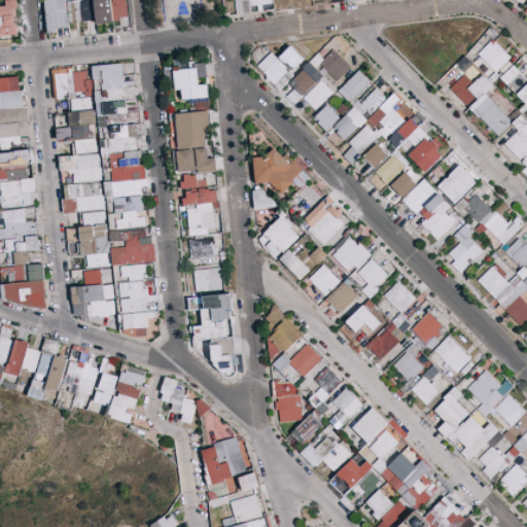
[(0,35),(19,34),(16,0),(6,0),(6,6),(0,5),(0,35)]
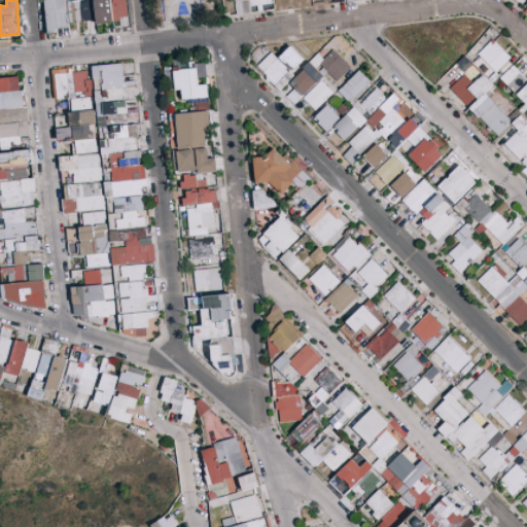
[(65,0),(45,0),(46,30),(67,30),(65,0)]
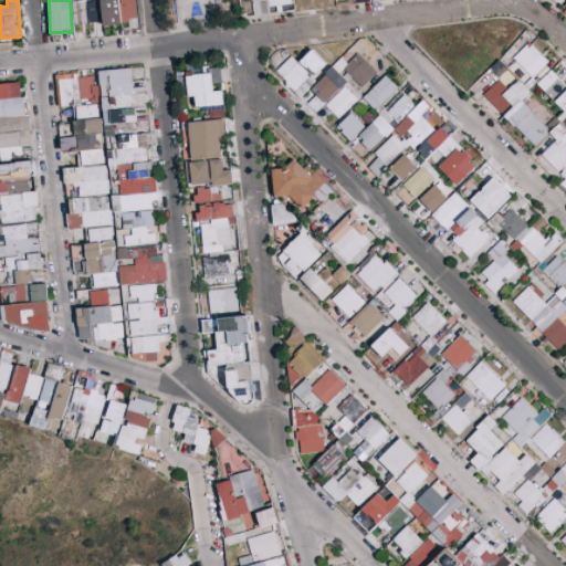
[(101,22),(100,0),(76,0),(73,0),(74,23),(101,22)]
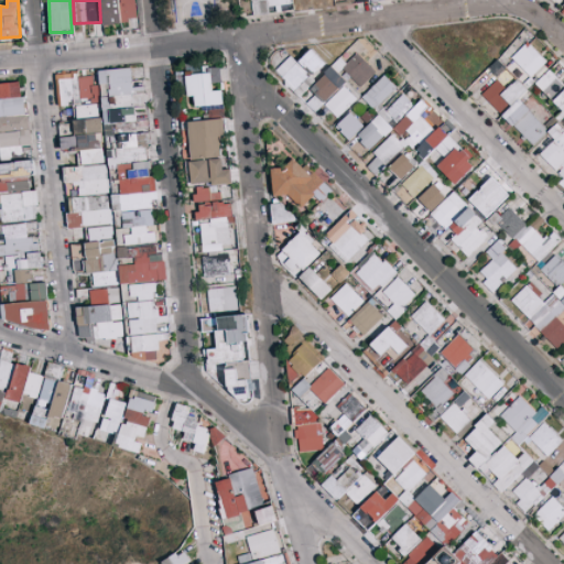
[(136,21),(134,0),(101,0),(102,23),(136,21)]
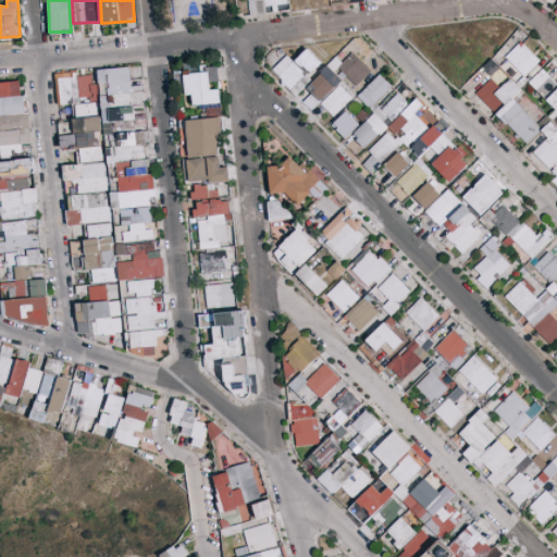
[(248,0),(250,15),(272,13),(272,5),(288,3),(287,0),(248,0)]
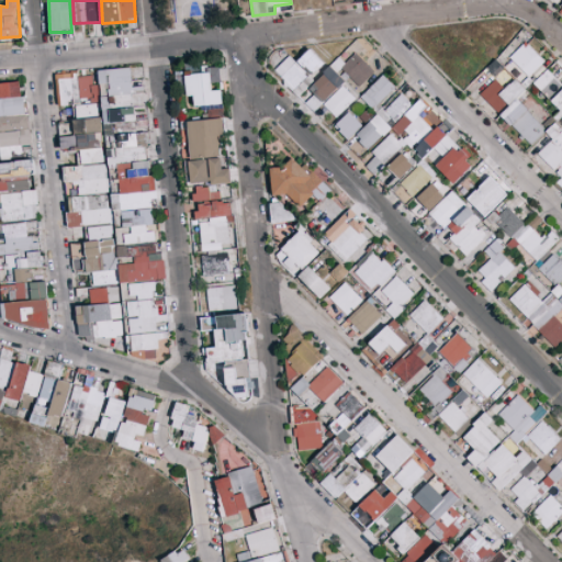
[(374,70),(357,53),(362,48),(356,42),(299,96),(315,113),(324,104),(336,117),(359,96),(353,90),(374,70)]
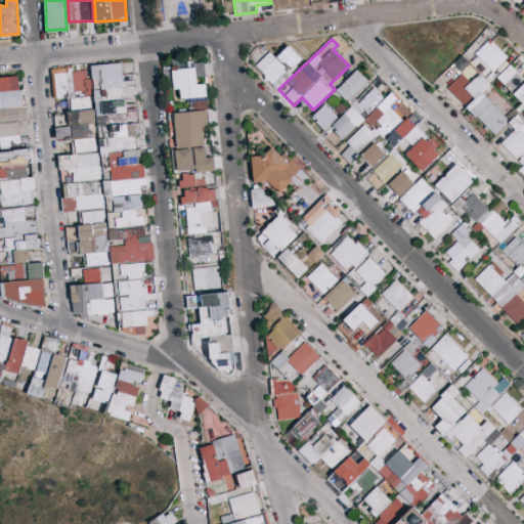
[(302,58),(290,45),(276,56),(290,70),(302,58)]
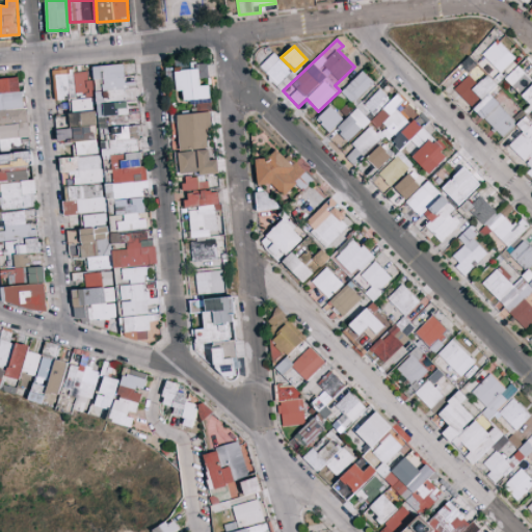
[(259,69),(284,90),(297,76),(272,53),(259,69)]
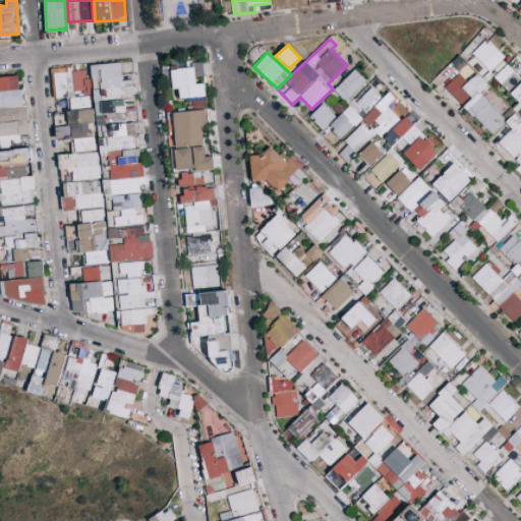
[(430,82),(446,98),(450,94),(458,101),(466,92),(473,98),(487,82),(459,54),(430,82)]
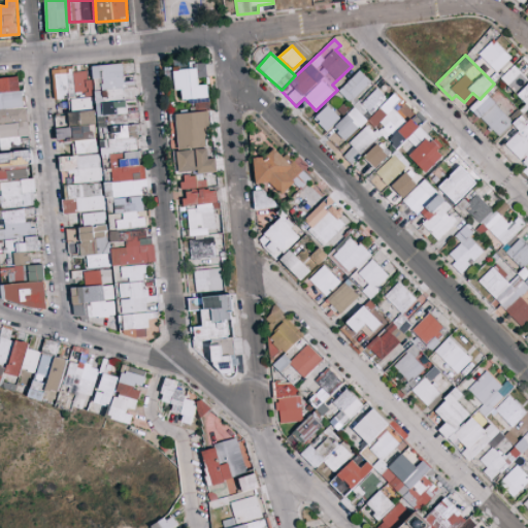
[(208,76),(207,62),(195,63),(195,68),(174,69),(176,90),(183,90),(184,102),(209,100),(208,84),(199,85),(199,77),(208,76)]
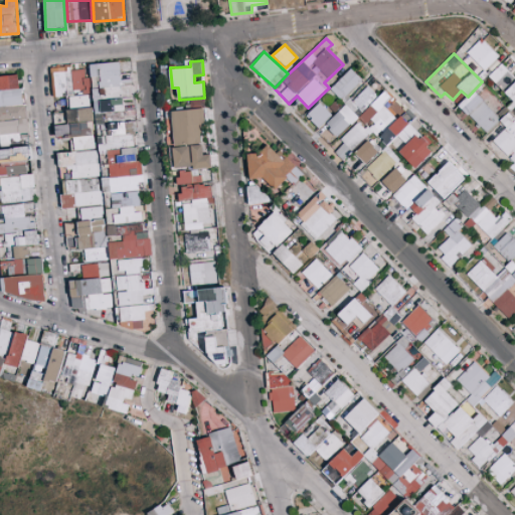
[(92,64),(96,113),(124,111),(121,81),(122,81),(120,61),(92,64)]
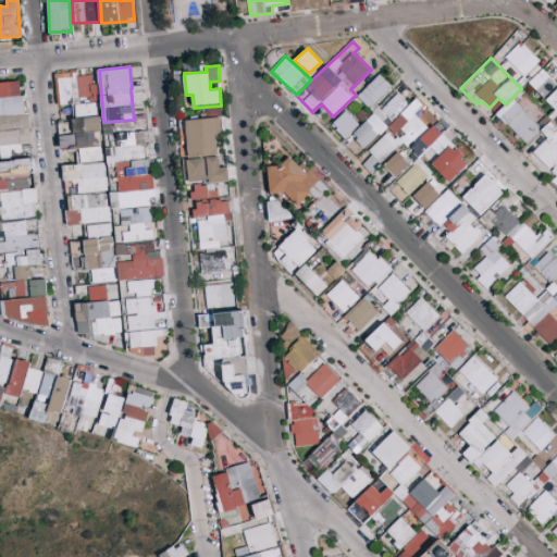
[(535,155),(548,169),(551,182),(556,183),(556,84),(542,69),(529,82),(553,109),(535,155)]
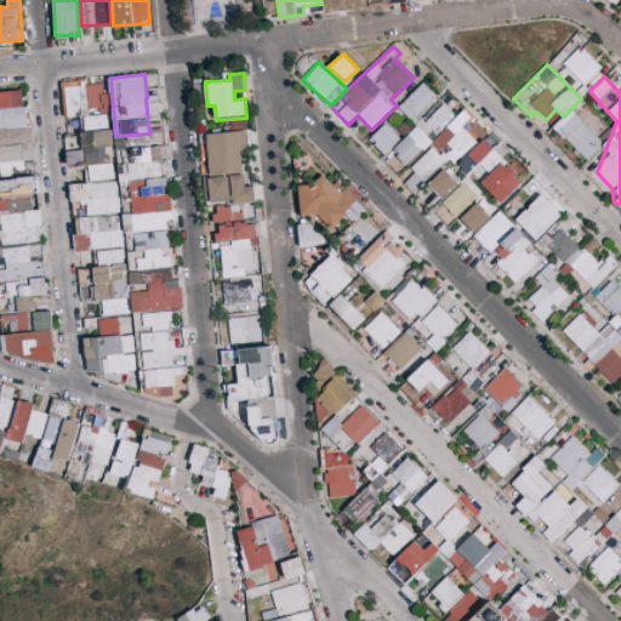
[(64,118),(81,115),(85,147),(112,144),(108,113),(112,113),(110,93),(102,93),(101,83),(86,85),(86,79),(61,81),(64,118)]
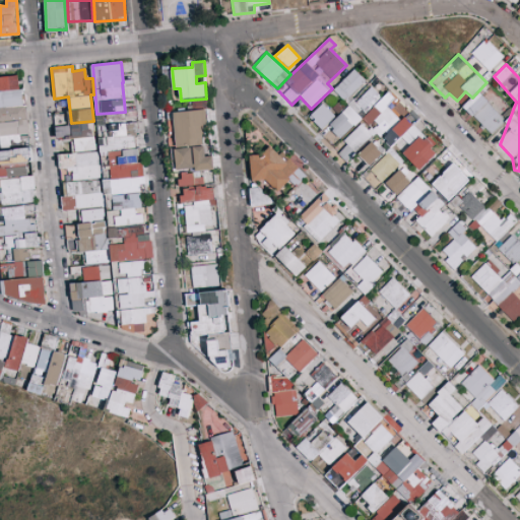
[(365,79),(353,69),(333,89),(344,101),(365,79)]
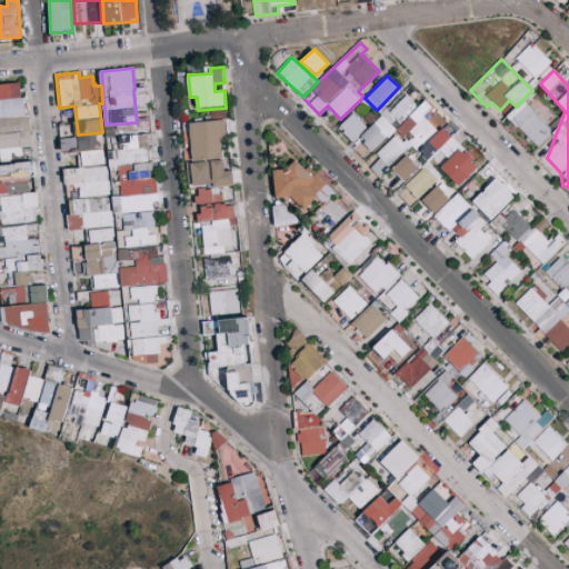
[(0,132),(20,131),(21,147),(29,146),(25,81),(0,82),(0,132)]
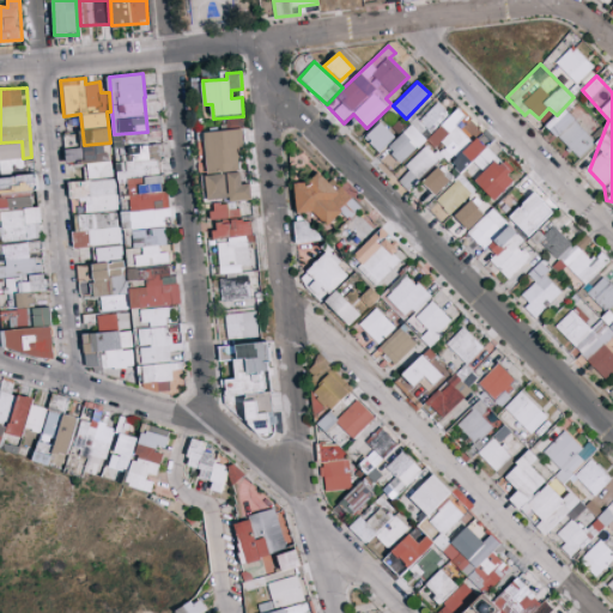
[(388,150),(401,162),(449,113),(436,99),(388,150)]
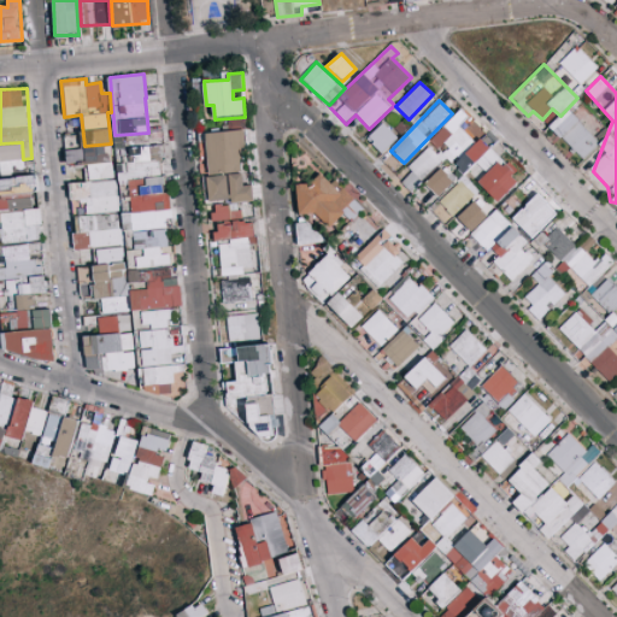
[(550,127),(585,159),(601,141),(566,109),(550,127)]
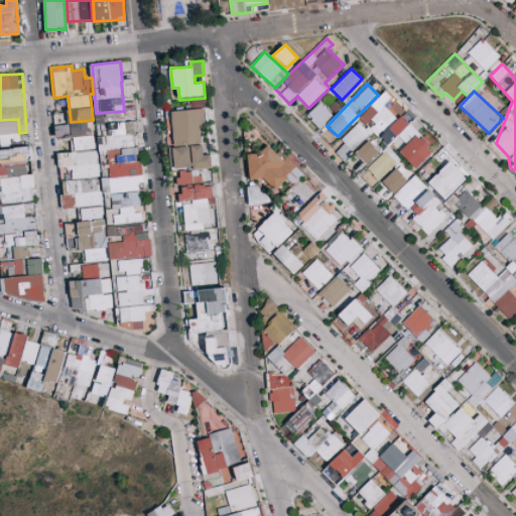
[(415,168),(435,149),(403,116),(406,112),(386,92),(359,118),(366,125),(371,120),(374,123),(367,130),(359,122),(341,139),(345,143),(336,152),(344,159),(373,131),(387,146),(391,143),(415,168)]
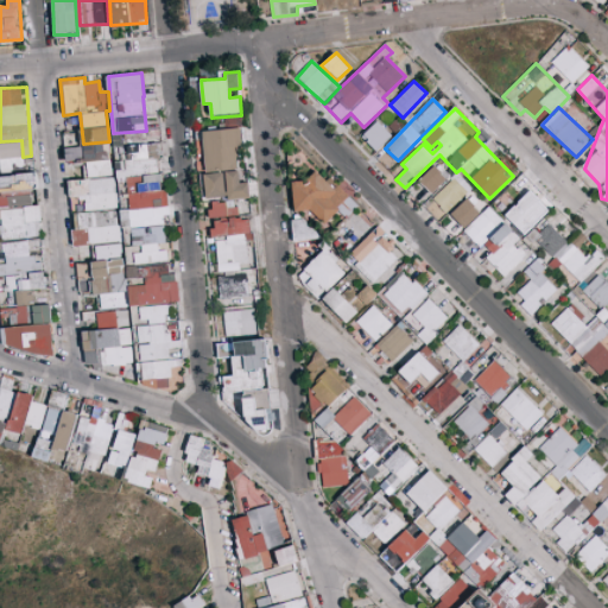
[(378,151),(392,134),(377,121),(362,137),(378,151)]
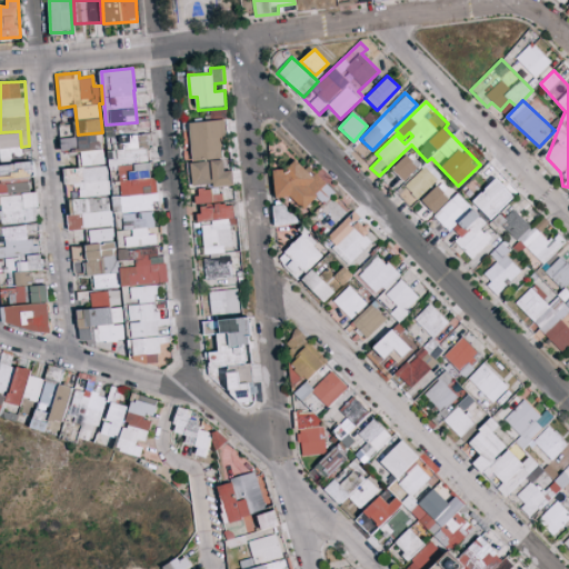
[(226,159),(225,120),(190,121),(192,160),(226,159)]
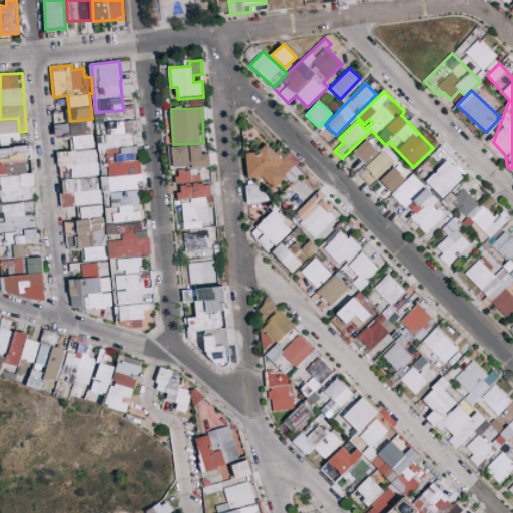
[(67,123),(66,110),(53,111),(54,124),(67,123)]
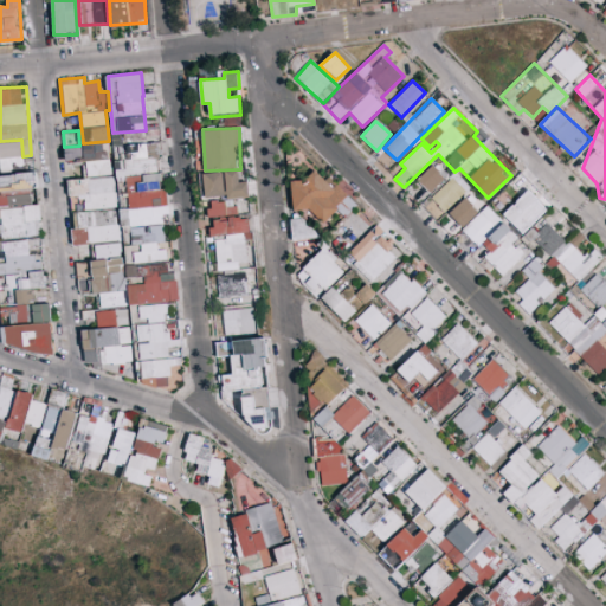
[(0,163),(21,163),(21,142),(0,142),(0,163)]
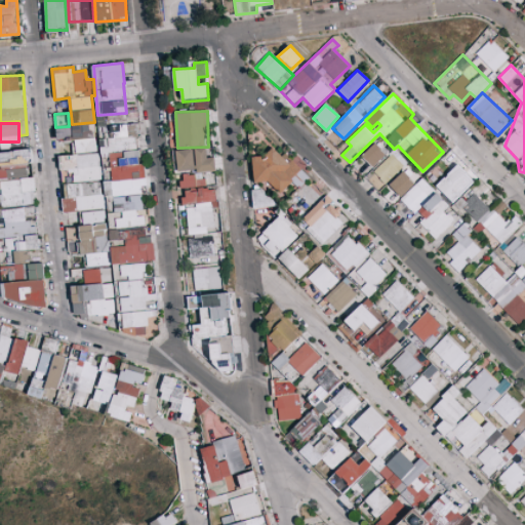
[(102,157),(111,156),(111,166),(122,165),(121,151),(137,150),(135,123),(111,125),(112,138),(101,139),(102,157)]
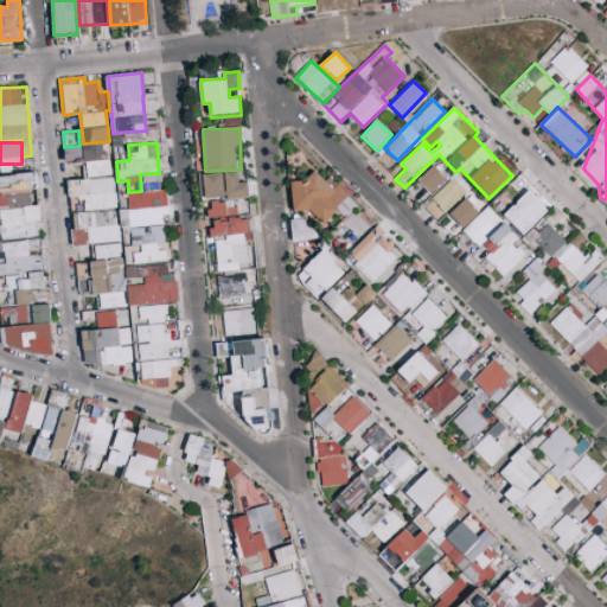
[(66,163),(88,161),(88,177),(109,176),(108,145),(65,146),(66,163)]
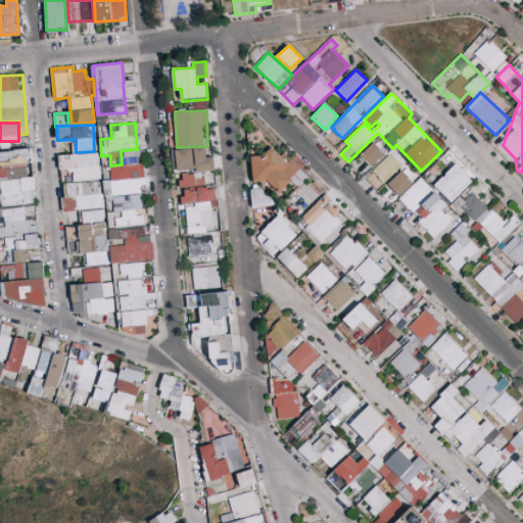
[(373,167),(386,152),(374,141),(361,155),(373,167)]
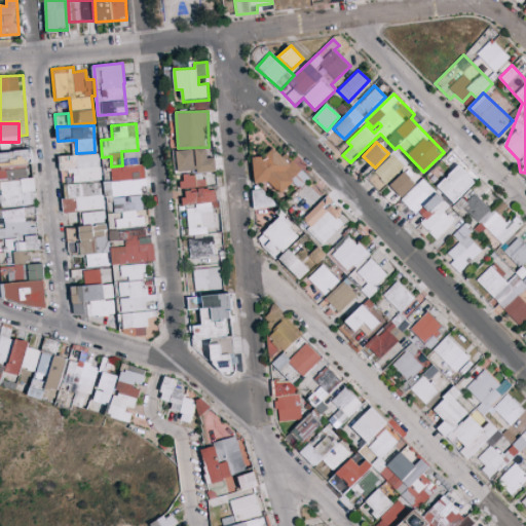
[(309,179),(273,144),(255,163),(259,167),(254,173),(278,196),(293,182),(300,188),(309,179)]
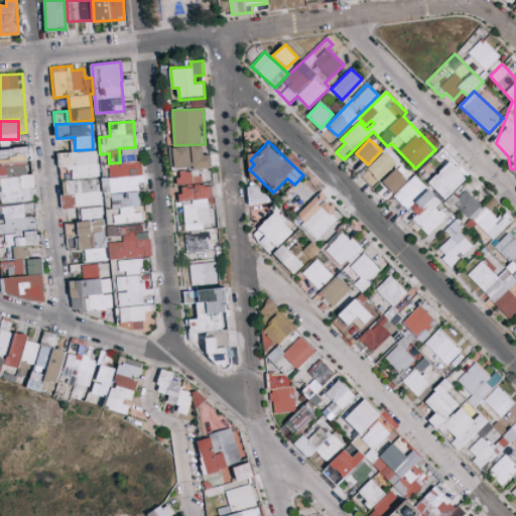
[(212,154),(204,155),(204,145),(174,146),(175,168),(212,167),(212,154)]
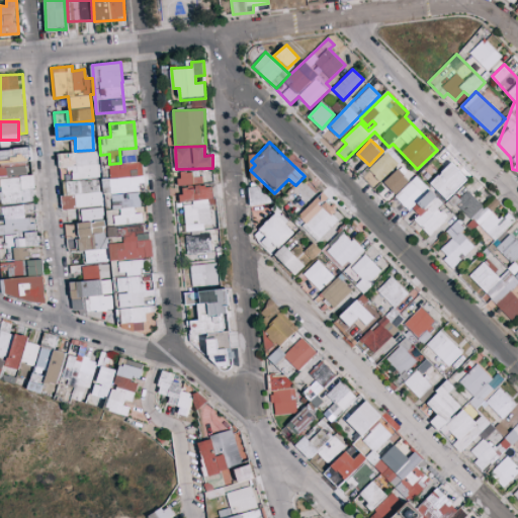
[(35,201),(33,174),(29,175),(27,148),(0,149),(0,199),(2,199),(2,203),(35,201)]
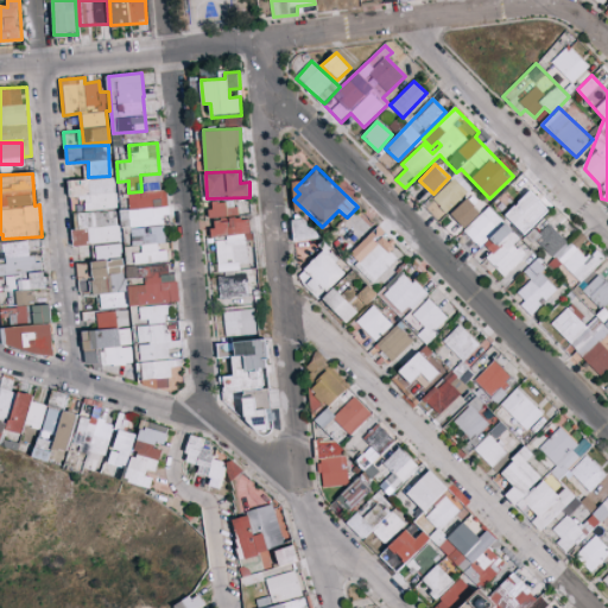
[(168,225),(165,189),(163,189),(162,173),(141,176),(143,192),(128,194),(130,209),(121,209),(122,227),(168,225)]
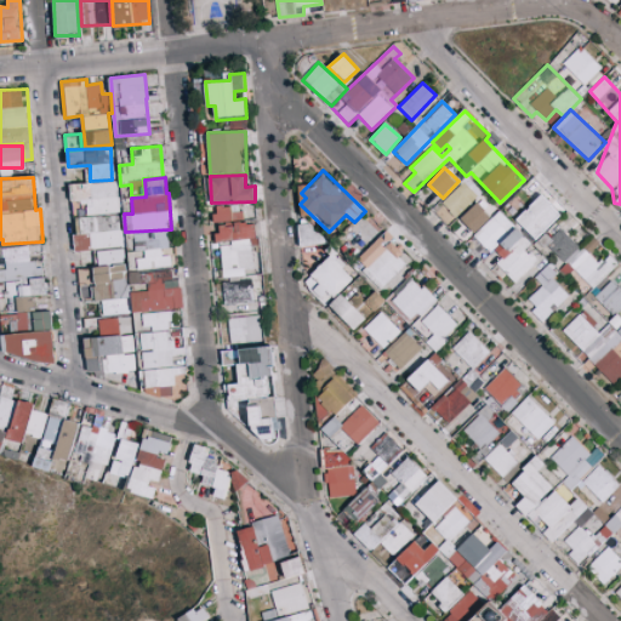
[(442,201),(455,216),(480,193),(467,178),(442,201)]
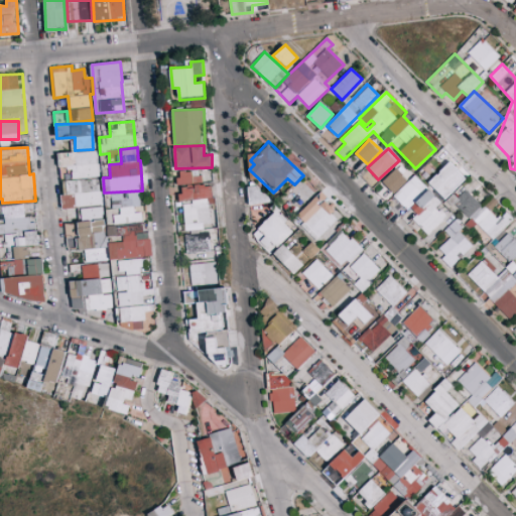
[(73,178),(109,176),(108,154),(98,155),(97,150),(58,153),(59,166),(72,165),(73,178)]
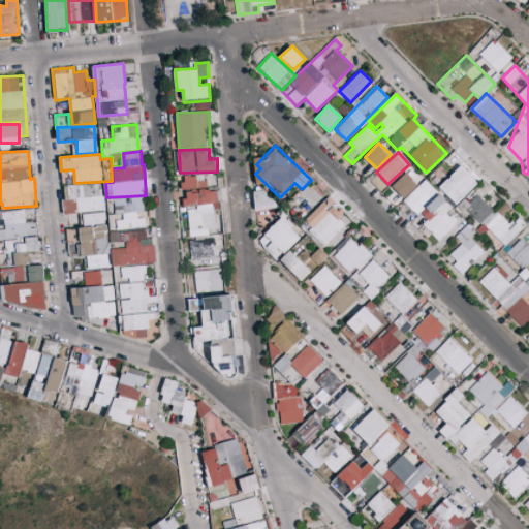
[(456,205),(477,183),(461,165),(439,186),(456,205)]
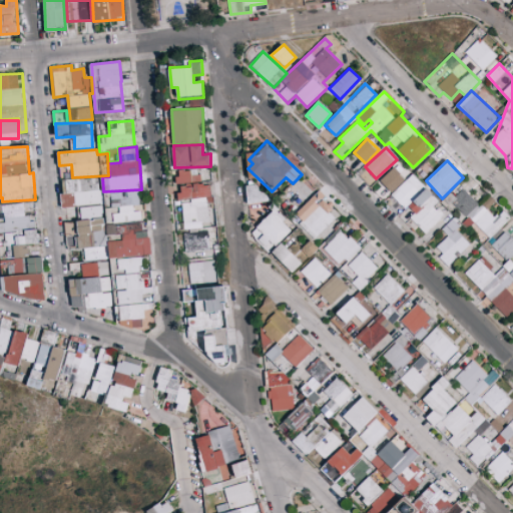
[(393,192),(406,178),(394,166),(380,181),(393,192)]
